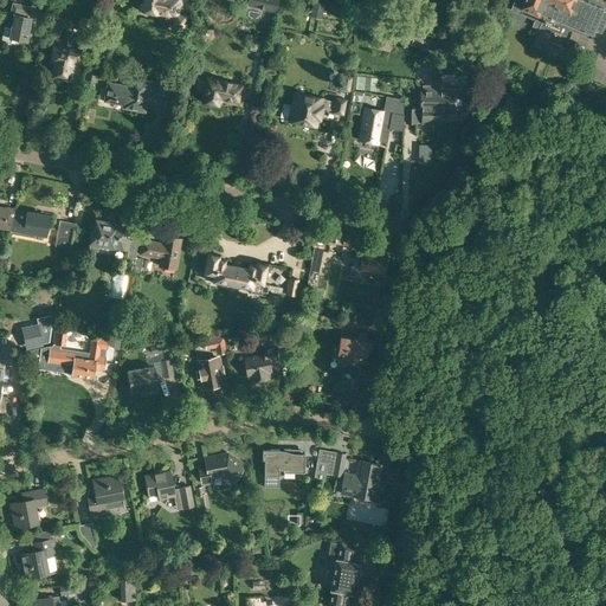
[(34,0),(33,11),(44,13),(46,0),(34,0)]
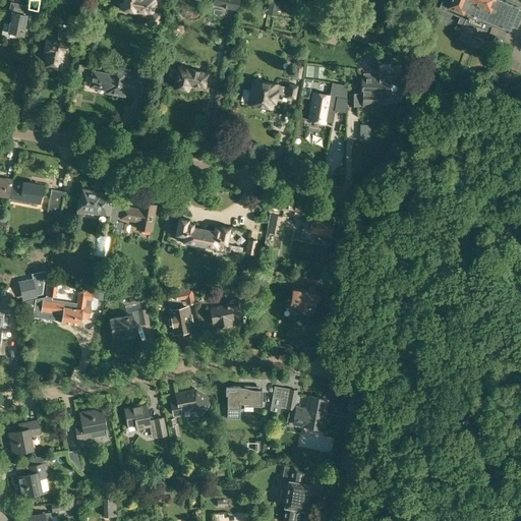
[(141,16),(149,17),(148,23),(160,25),(162,12),(153,10),(155,0),(124,0),(124,2),(121,2),(120,8),(123,9),(142,13),(141,16)]
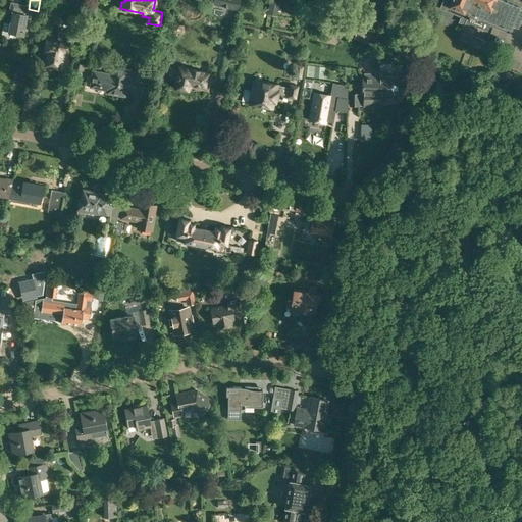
[(276,13),(277,10),(280,10),(282,2),(269,0),(265,0),(264,7),(269,8),(268,11),(276,13)]
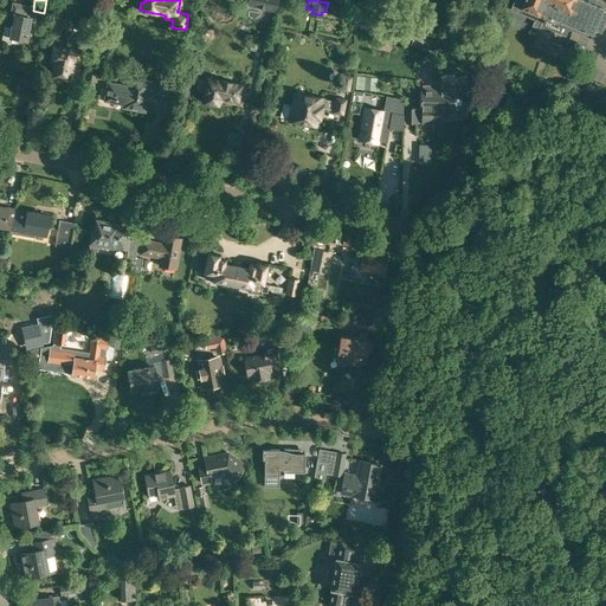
[(533,27),(550,34),(565,0),(514,0),(511,10),(536,19),(535,21),(533,27)]
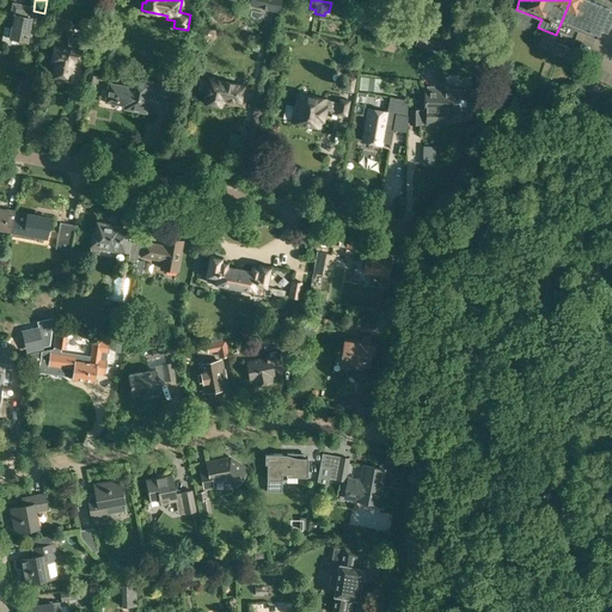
[(570,0),(556,35),(560,36),(561,34),(571,37),(576,25),(579,26),(579,25),(595,32),(599,35),(601,29),(609,31),(611,22),(611,10),(610,8),(589,0),(570,0)]
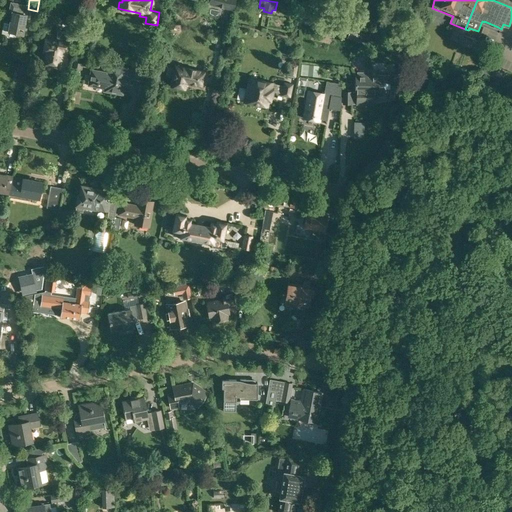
[(8,12),(12,13),(10,23),(4,22),(2,30),(21,34),(26,14),(28,5),(10,2),(8,12)]
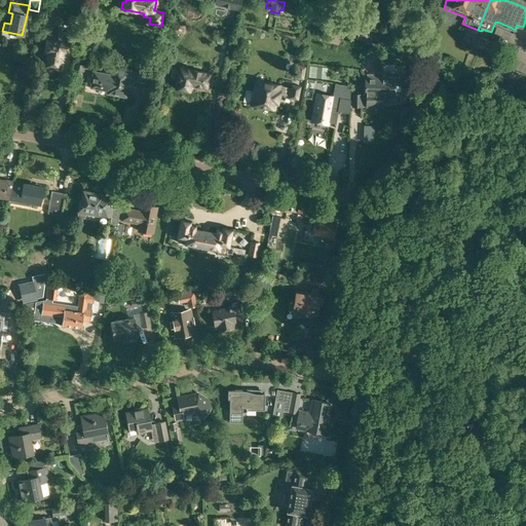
[(312,9),(310,14),(318,17),(321,11),(312,9)]
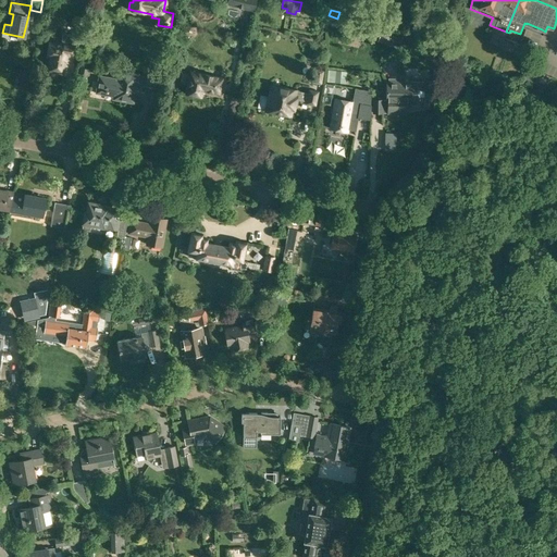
[(397,49),(404,33),(387,27),(384,36),(386,37),(384,44),(397,49)]
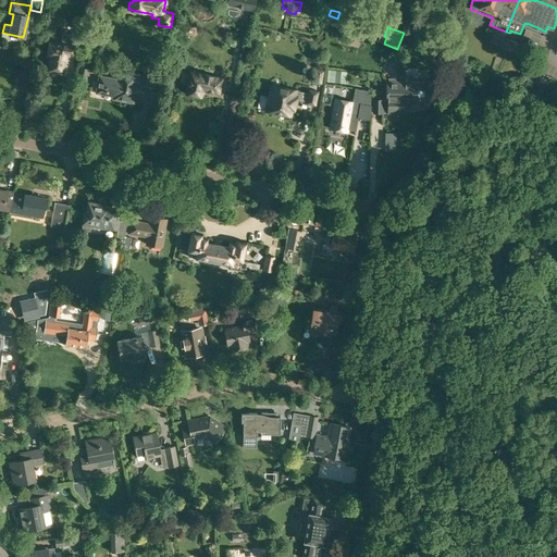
[(62,33),(60,41),(60,44),(49,42),(47,57),(50,57),(48,66),(50,66),(49,69),(50,71),(51,71),(52,72),(56,71),(57,71),(57,69),(63,70),(65,59),(66,58),(67,54),(71,54),(73,44),(74,35),(62,33)]
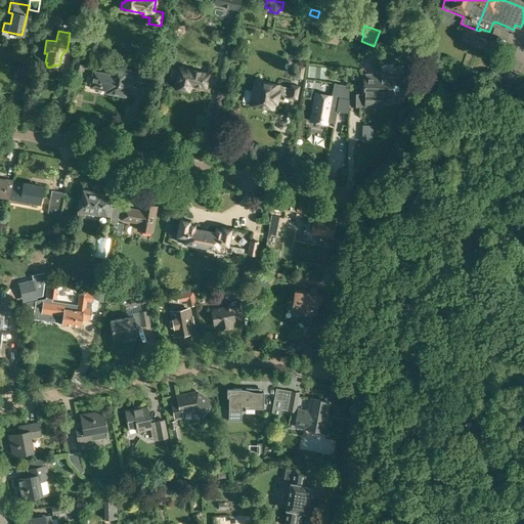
[(470,50),(482,52),(485,34),(473,32),(470,50)]
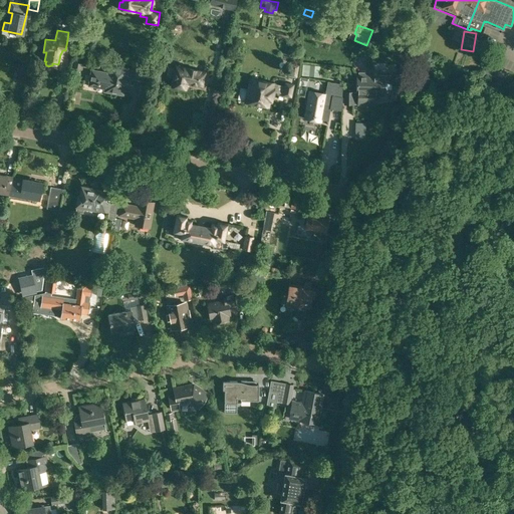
[(80,71),(80,66),(85,67),(86,61),(75,59),(73,70),(80,71)]
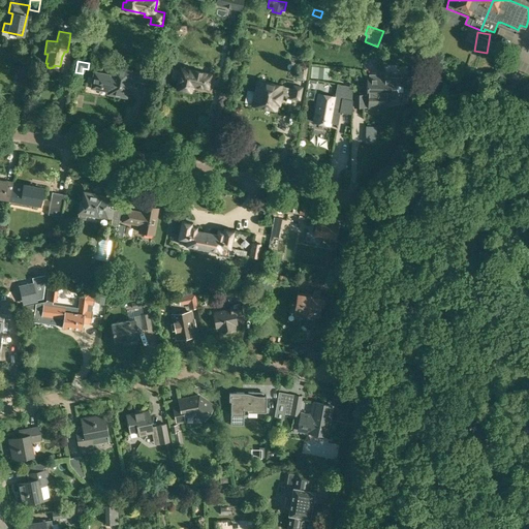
[(153,68),(136,65),(135,71),(131,70),(113,66),(111,74),(94,71),(92,84),(109,87),(107,93),(126,97),(129,80),(134,81),(134,80),(150,83),(153,68)]
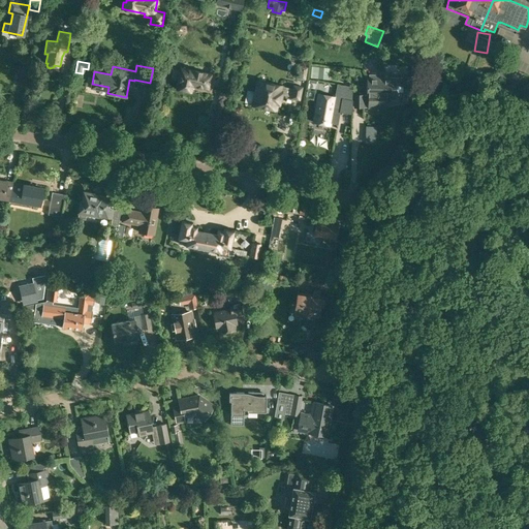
[(300,65),(297,78),(305,80),(308,67),(300,65)]
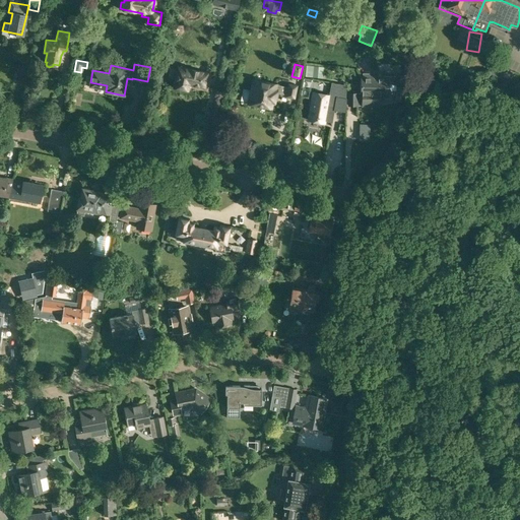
[(503,79),(501,83),(508,86),(515,71),(502,64),(496,76),(503,79)]
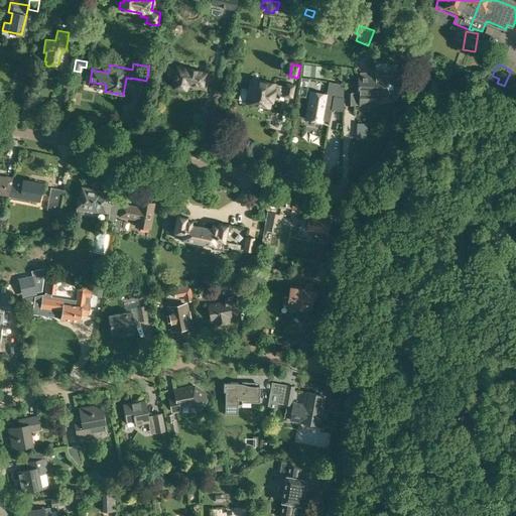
[(303,77),(314,77),(315,66),(304,65),(303,77)]
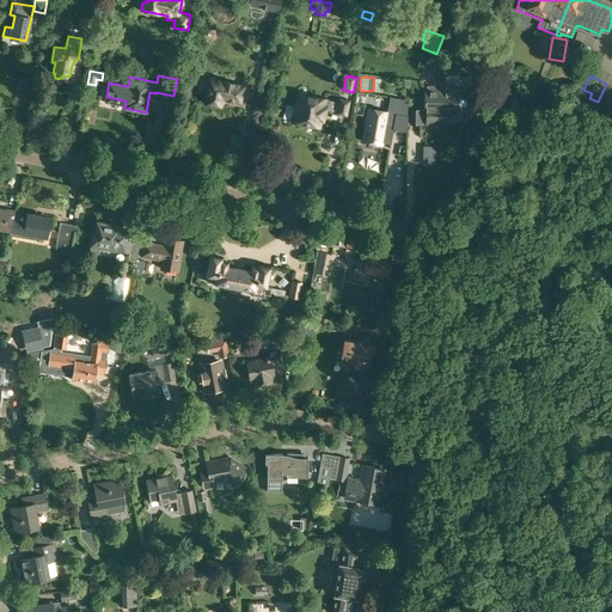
[(240,103),(244,85),(208,78),(203,102),(221,105),(222,99),(240,103)]
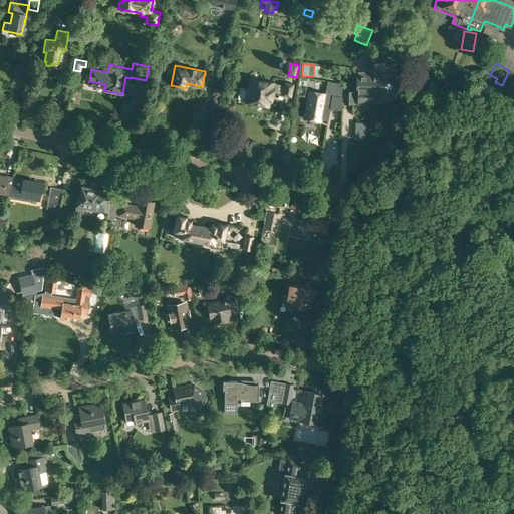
[(356,74),(356,76),(360,81),(366,81),(366,85),(390,85),(390,74),(389,74),(389,69),(380,69),(380,73),(379,73),(379,75),(365,74),(365,71),(358,71),(358,74),(356,74)]
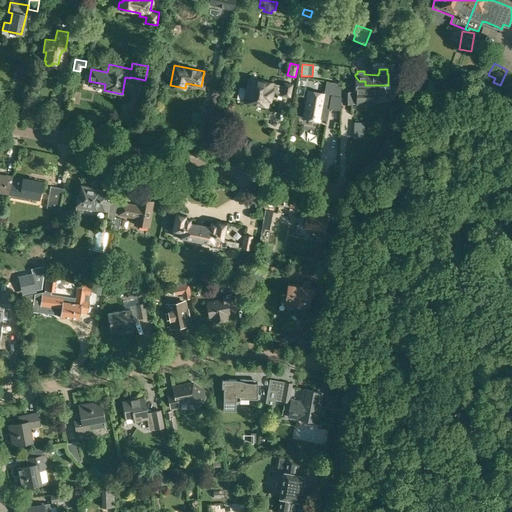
[(359,81),(355,76),(355,91),(351,91),(351,103),(356,103),(356,104),(374,104),(374,97),(378,97),(378,94),(388,94),(388,85),(365,85),(365,81),(359,81)]
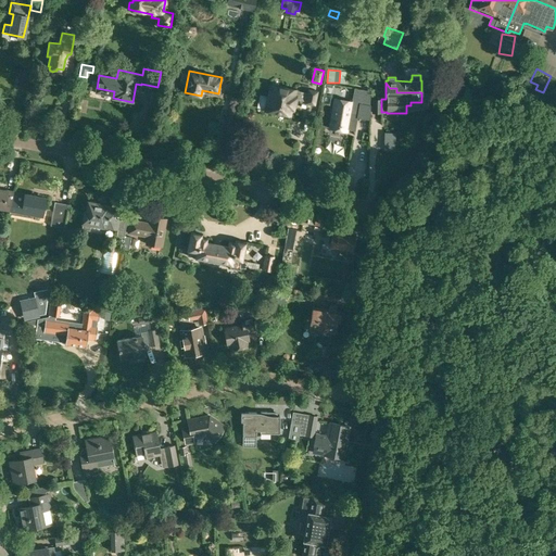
[(257,108),(264,109),(264,110),(265,112),(288,116),(291,116),(291,111),(293,111),(295,99),(305,101),(304,103),(316,105),(319,90),(307,88),(307,92),(295,90),(297,89),(269,84),(266,96),(260,95),(257,108)]
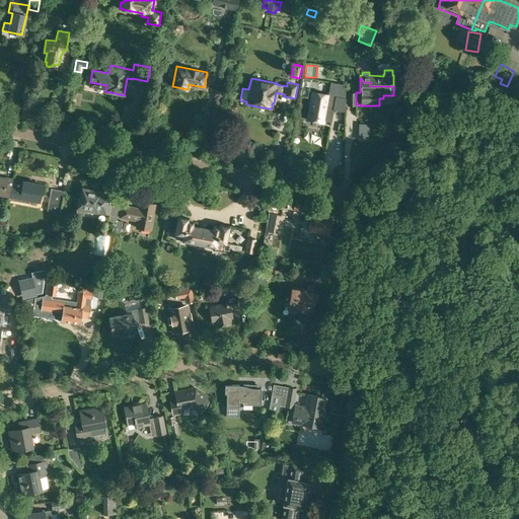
[(312,92),(307,120),(323,123),(328,95),(312,92)]
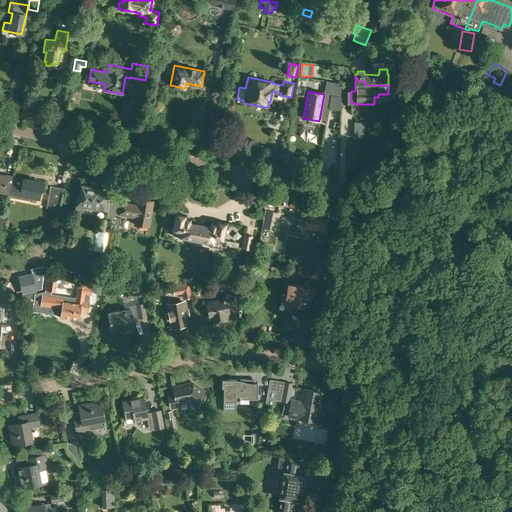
[(343,104),(351,104),(351,103),(351,91),(343,91),(343,104)]
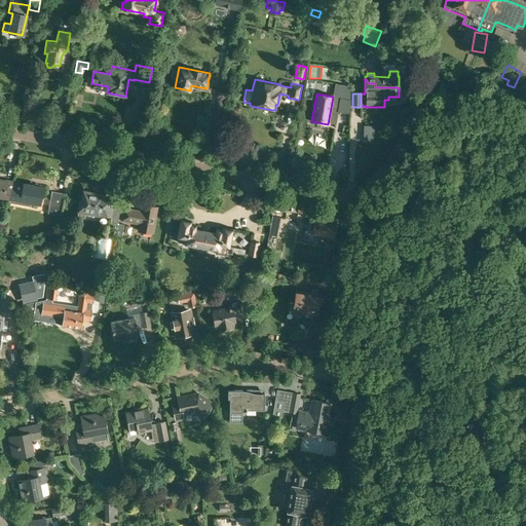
[(311,129),(307,153),(312,154),(316,130),(311,129)]
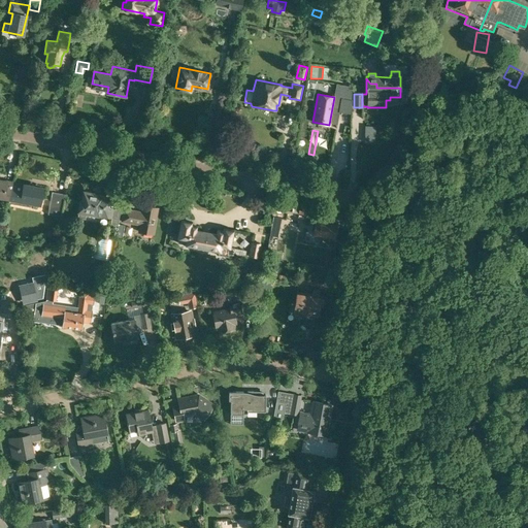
[(334,157),(335,143),(324,142),(323,156),(334,157)]
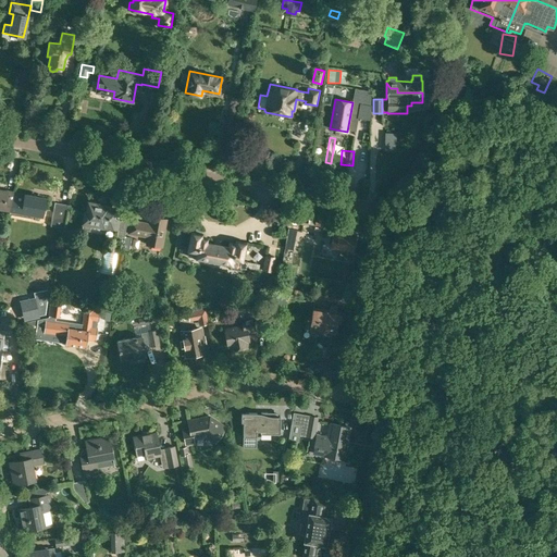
[(0,207),(9,209),(10,209),(12,194),(7,193),(8,190),(0,188),(0,207)]
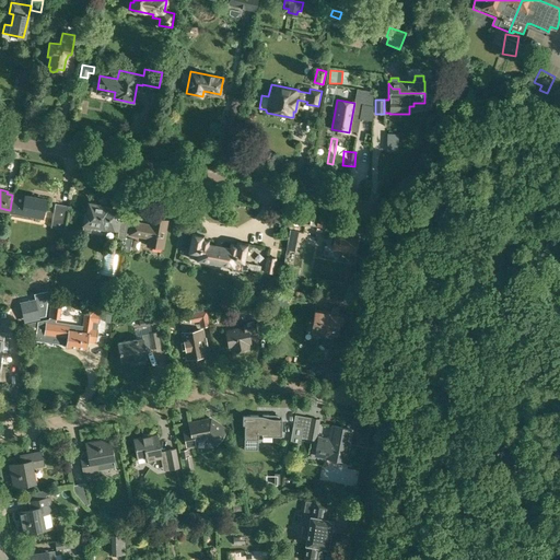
[(10,210),(9,210),(9,214),(32,220),(33,214),(42,217),(45,199),(13,193),(12,195),(10,210)]
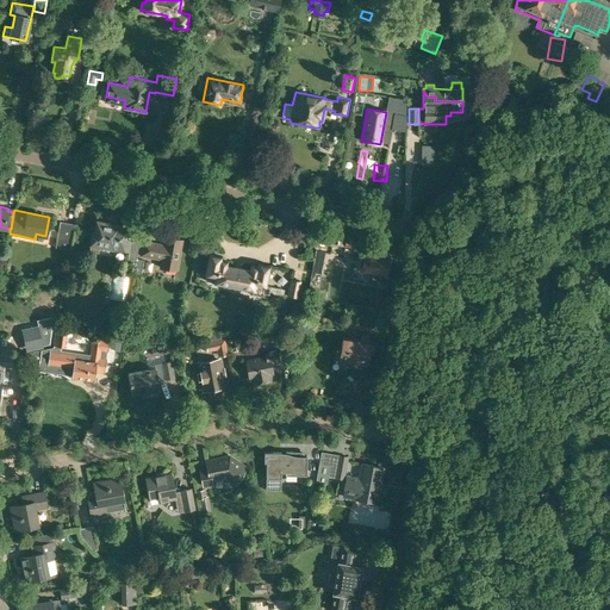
[(124,249),(129,250),(128,259),(136,260),(138,242),(131,241),(131,240),(125,240),(128,228),(118,225),(118,224),(97,221),(94,231),(93,230),(89,250),(98,251),(99,246),(114,248),(124,249)]
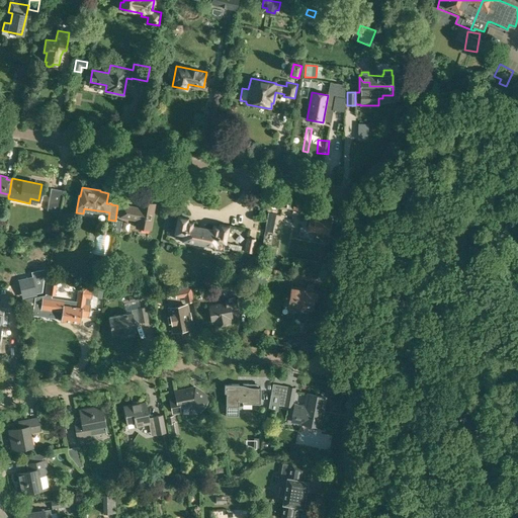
[(64,190),(51,188),(47,209),(59,211),(62,194),(63,195),(64,190)]
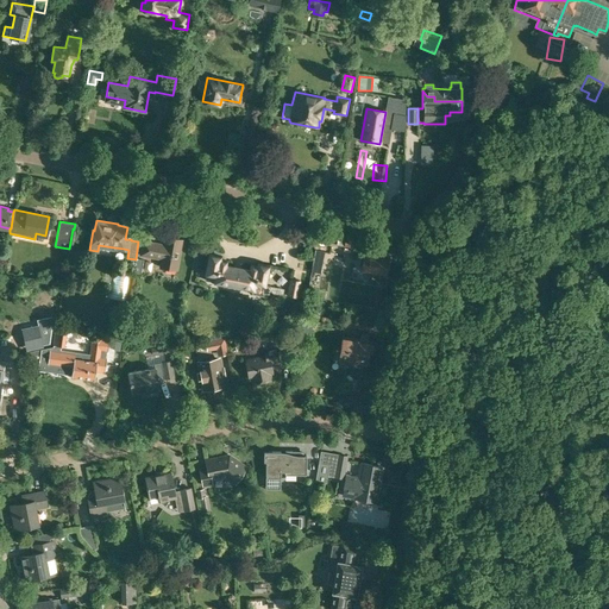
[(159,267),(176,269),(181,239),(165,236),(164,244),(143,240),(140,255),(162,258),(159,267)]
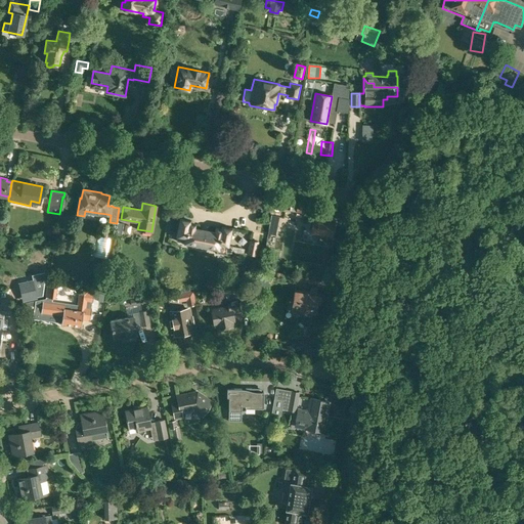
[(309,207),(297,205),(296,212),(308,214),(309,207)]
